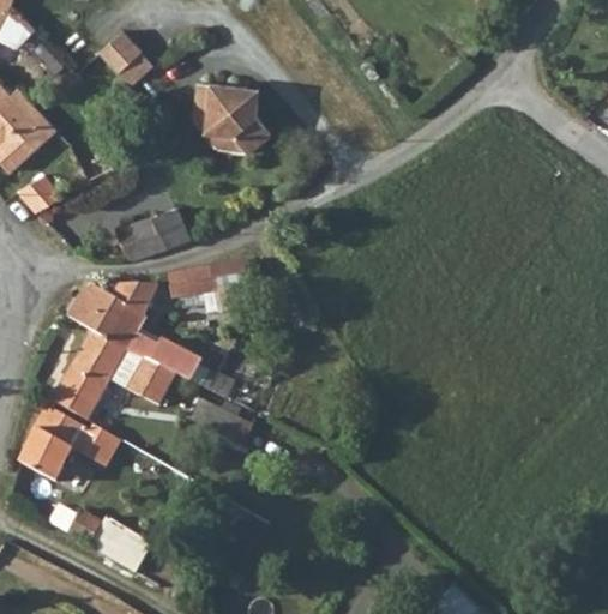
[(8,92),(0,83),(0,25),(11,5),(12,0),(0,0),(0,138),(0,158),(8,168),(55,130),(32,102),(24,109),(8,92)]
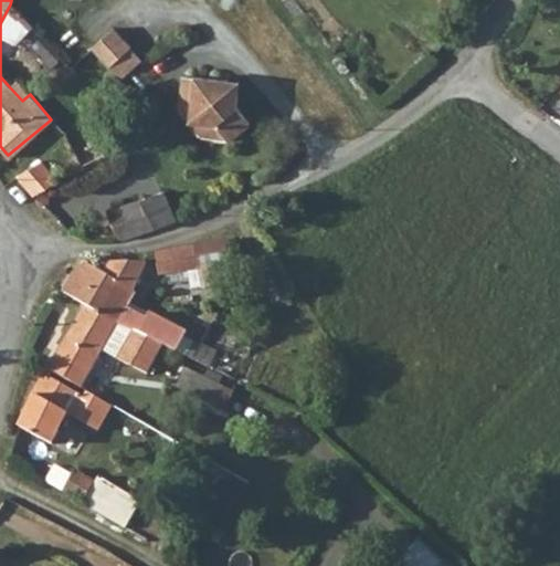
[(130,45),(111,28),(90,48),(109,67),(130,45)]
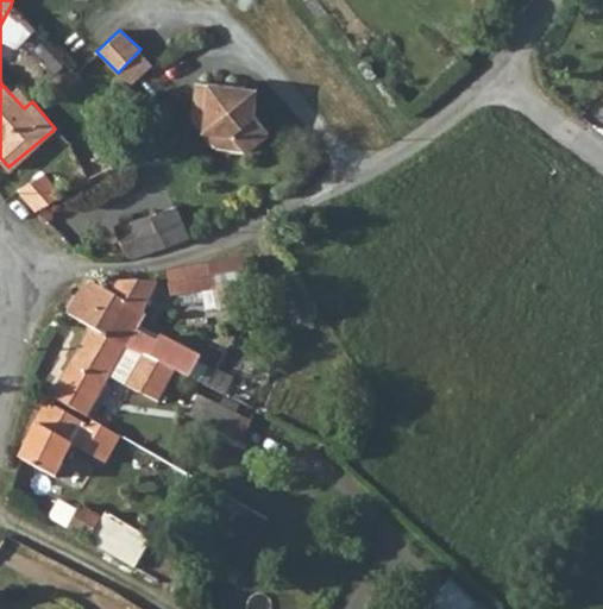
[(118,73),(132,87),(155,63),(140,49),(118,73)]
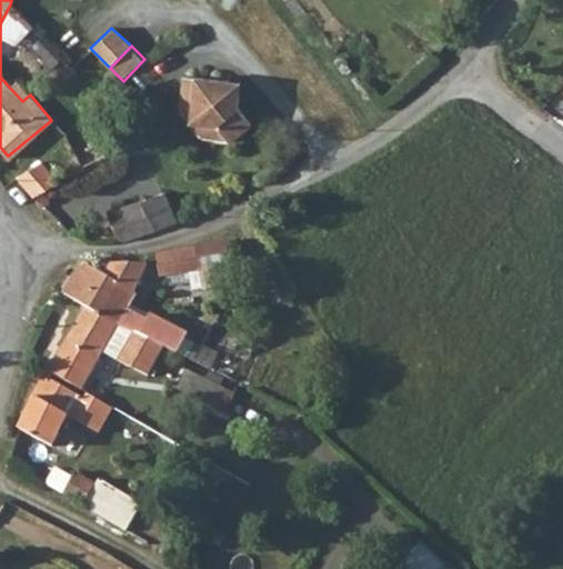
[(250,120),(237,107),(238,93),(225,92),(227,78),(182,73),(178,108),(187,118),(212,119),(225,135),(229,138),(250,120)]
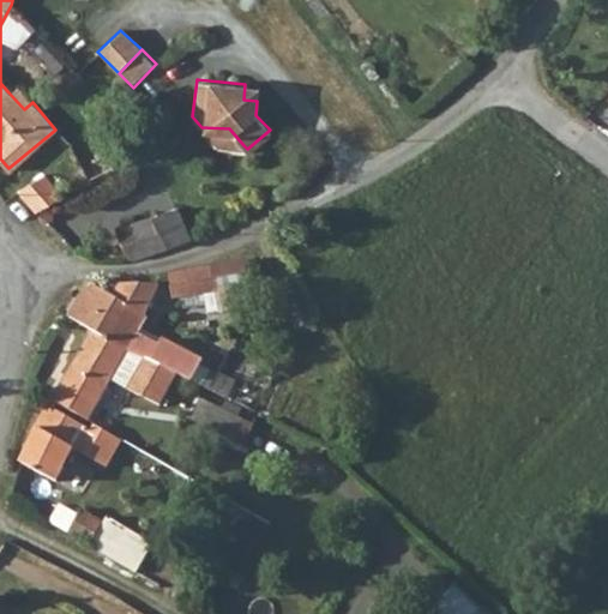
[(24,109),(32,102),(18,84),(8,92),(24,109)]
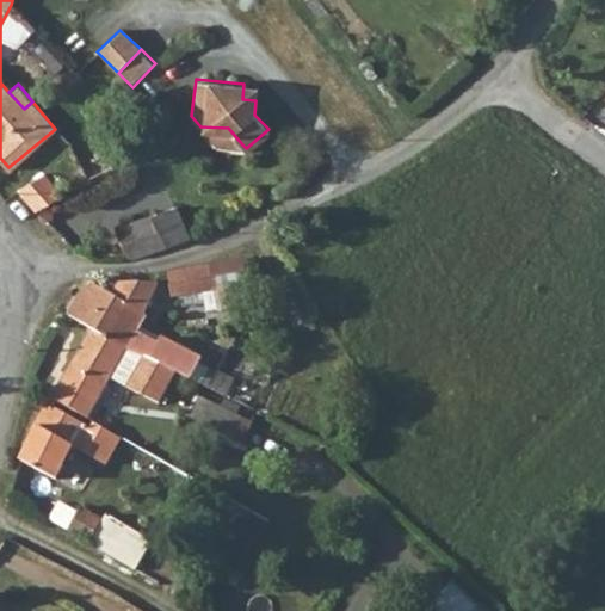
[(242,99),(255,100),(258,86),(244,84),(242,99)]
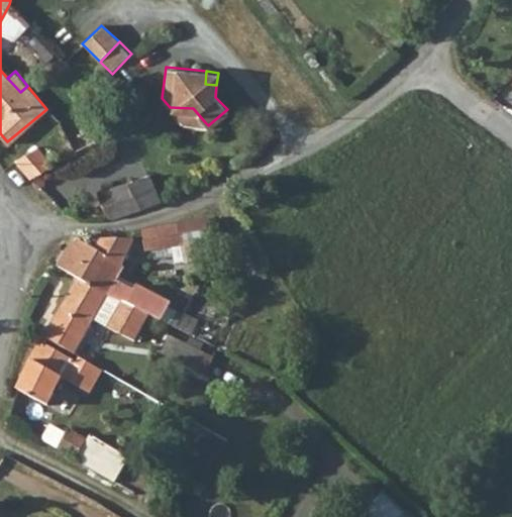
[(170,107),(185,122),(205,122),(193,108),(170,107)]
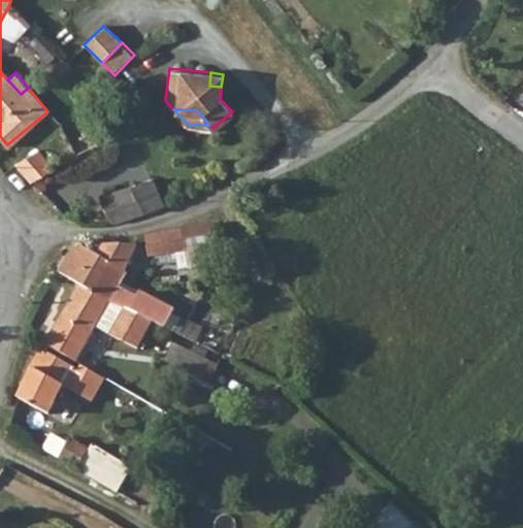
[(40,151),(19,167),(34,187),(55,169),(40,151)]
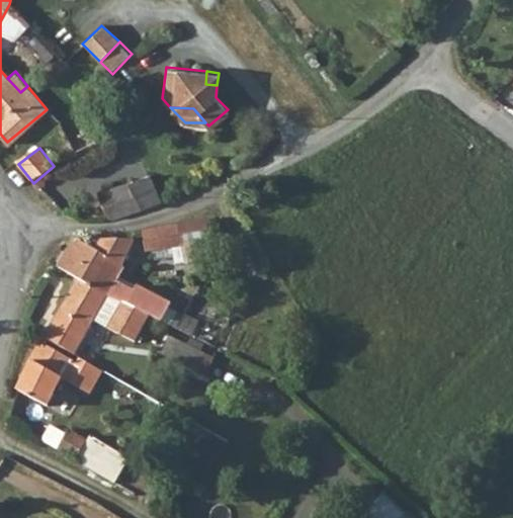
[(107,221),(161,203),(151,173),(97,190),(107,221)]
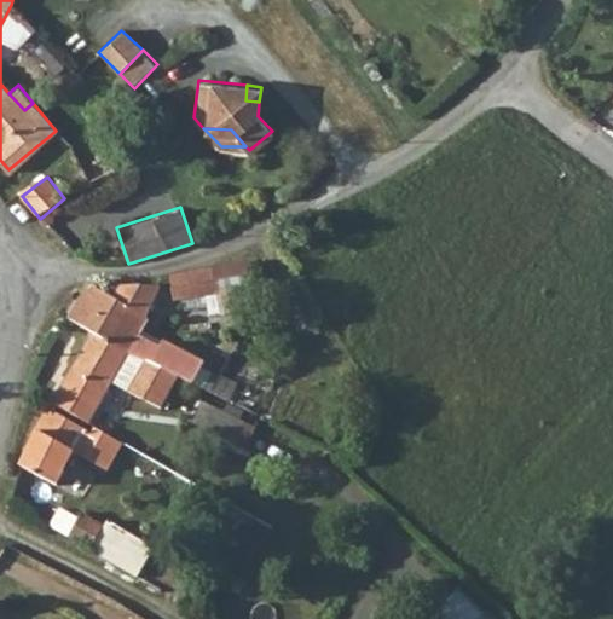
[(236,267),(219,271),(209,272),(213,294),(217,313),(254,306),(248,281),(241,283),(236,267)]
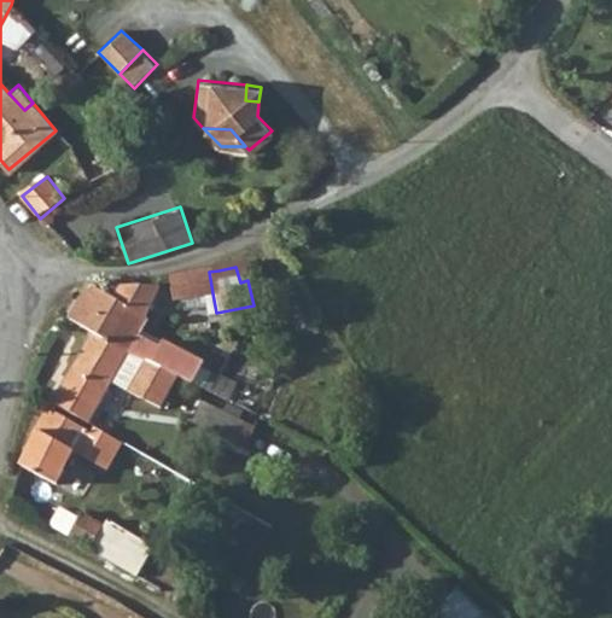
[(213,293),(209,272),(168,280),(173,302),(213,293)]
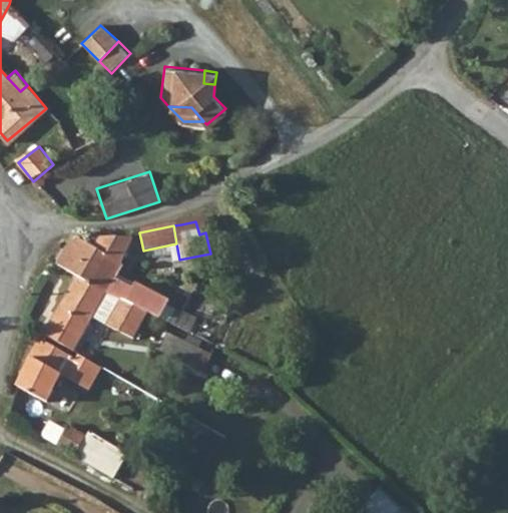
[(94,245),(75,281),(105,296),(121,268),(118,265),(131,240),(98,236),(94,245)]
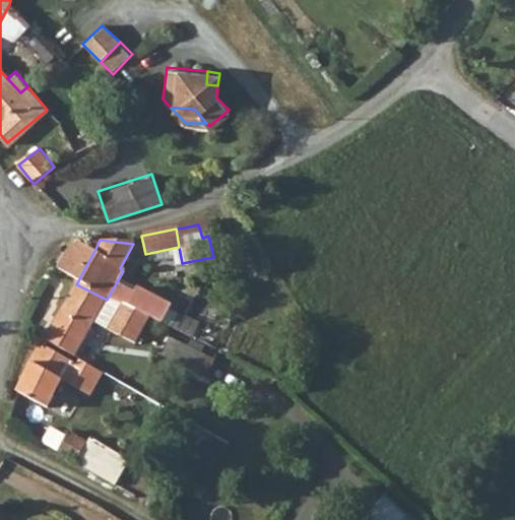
[(73,243),(56,273),(76,284),(95,249),(83,245),(73,243)]
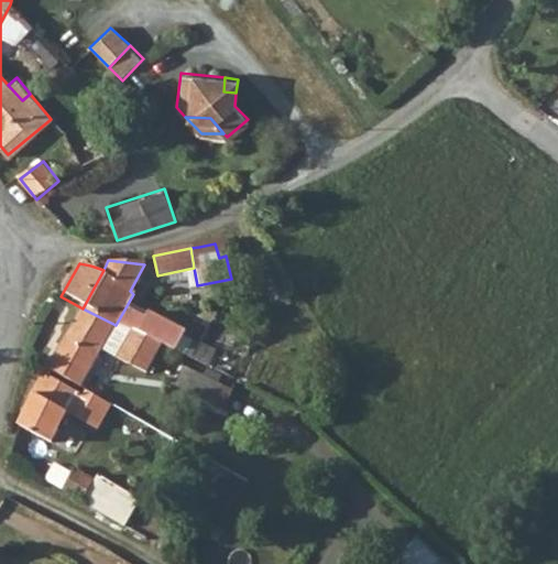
[(80,387),(116,325),(83,308),(48,369),(80,387)]
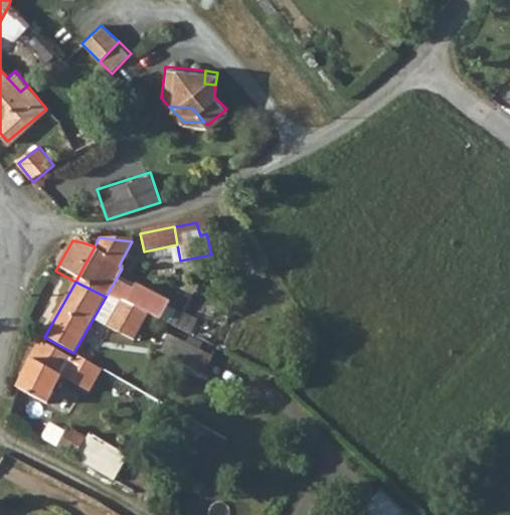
[(135,337),(147,314),(120,301),(107,329),(138,346),(141,341),(135,337)]
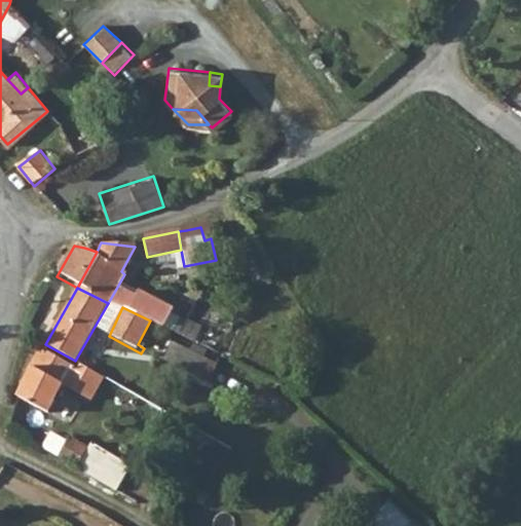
[(155,309),(150,321),(175,332),(178,325),(183,328),(186,322),(155,309)]
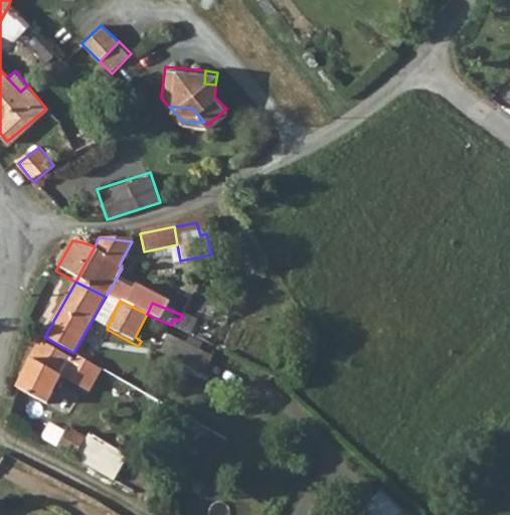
[(208,307),(193,334),(215,347),(230,319),(208,307)]
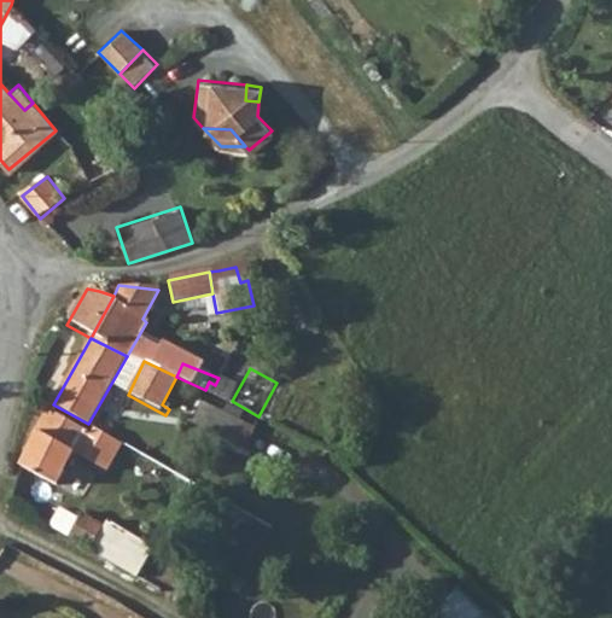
[(203,401),(191,425),(244,452),(256,426),(203,401)]
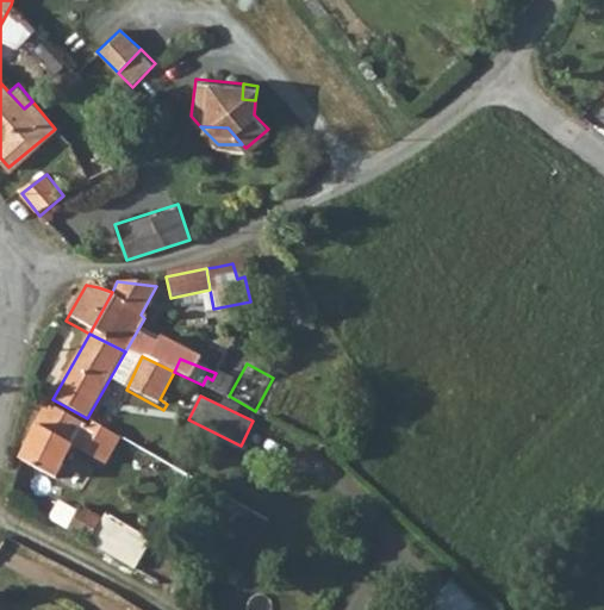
[(101,462),(117,435),(94,423),(89,429),(50,406),(22,460),(53,478),(70,444),(101,462)]
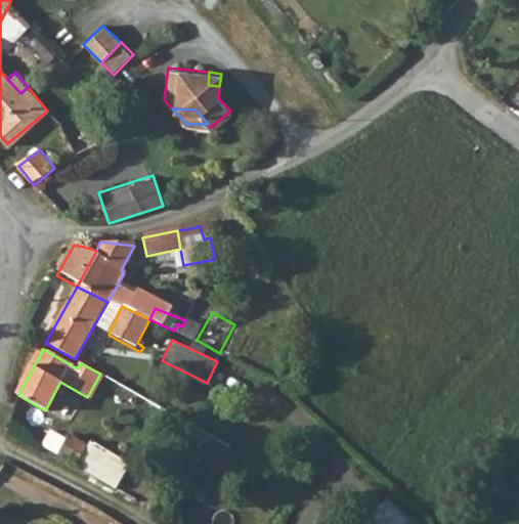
[(65,441),(48,431),(40,445),(76,467),(87,447),(68,436),(65,441)]
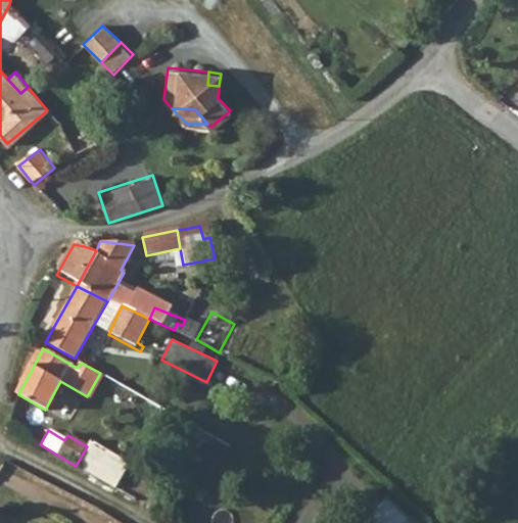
[(87,446),(76,466),(90,474),(101,455),(87,446)]
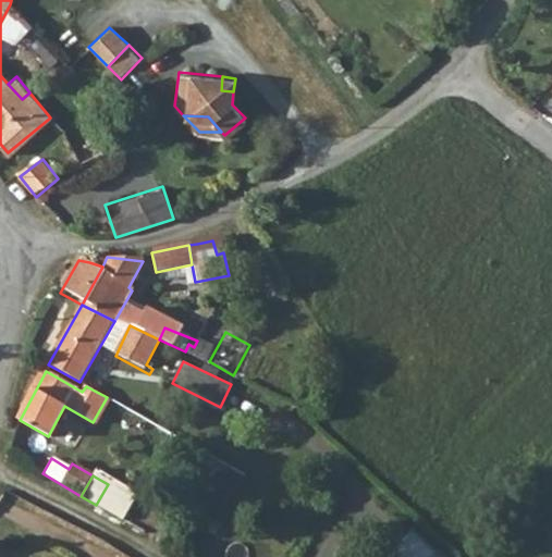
[(446,556),(415,528),(387,556),(446,556)]
